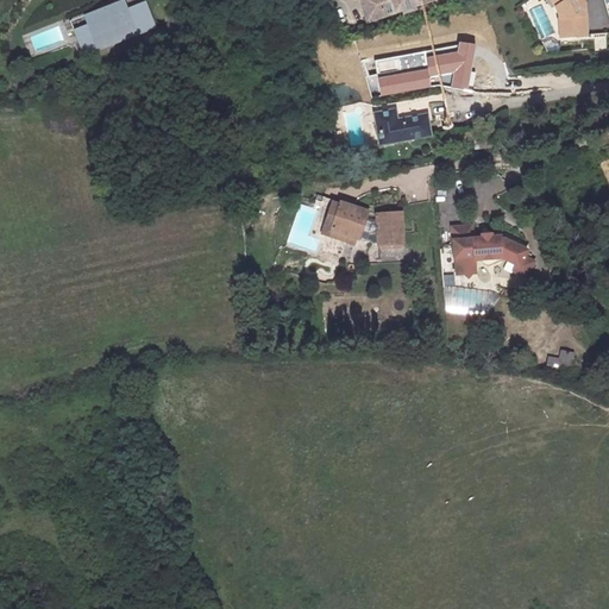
[(113,43),(157,23),(145,0),(144,0),(129,7),(117,13),(113,4),(70,24),(75,33),(88,27),(98,46),(112,39),(113,43)]
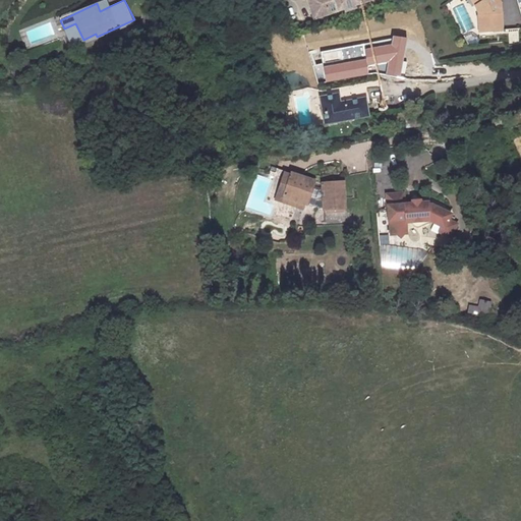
[(106,0),(104,0),(97,3),(100,11),(110,6),(106,0)]
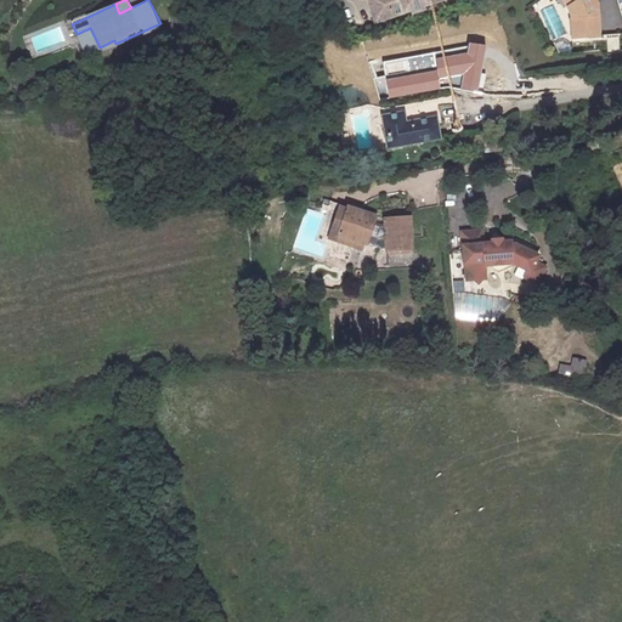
[(367,0),(374,21),(411,10),(412,12),(423,10),(422,6),(441,0),(367,0)]
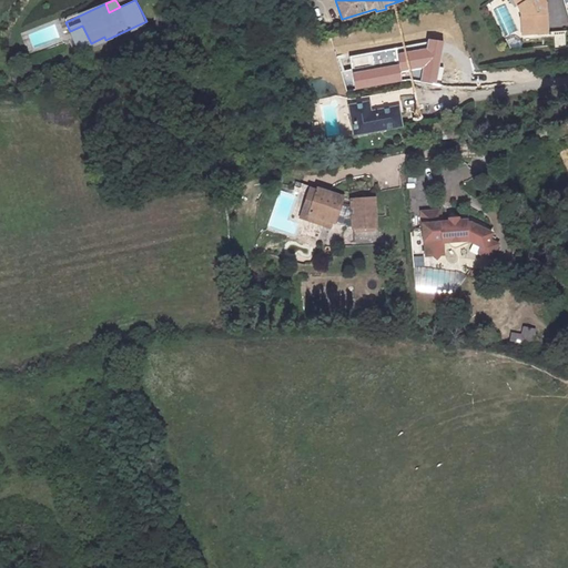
[(511,0),(516,6),(518,4),(523,34),(549,33),(547,2),(545,0),(511,0)]
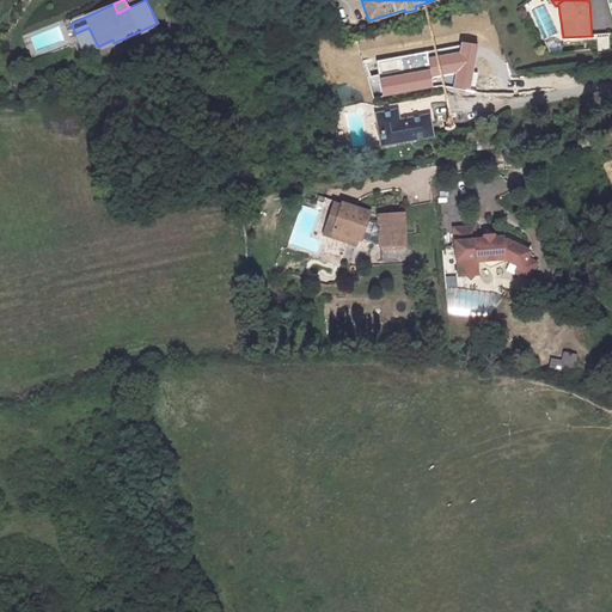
[(89,28),(75,34),(85,53),(98,47),(89,28)]
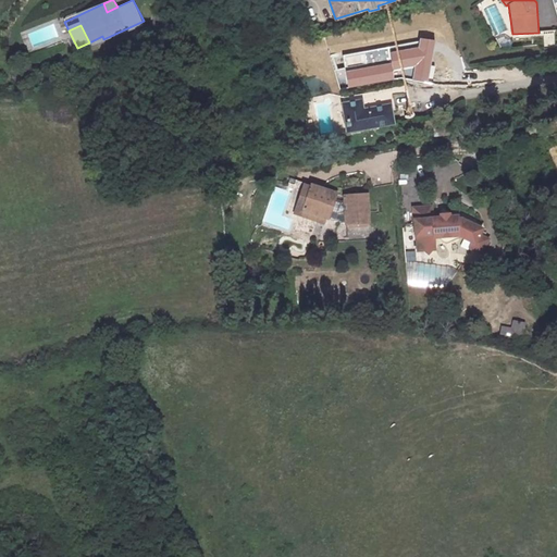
[(393,70),(416,66),(413,81),(428,83),(434,41),(420,38),(419,49),(391,53),(393,70)]
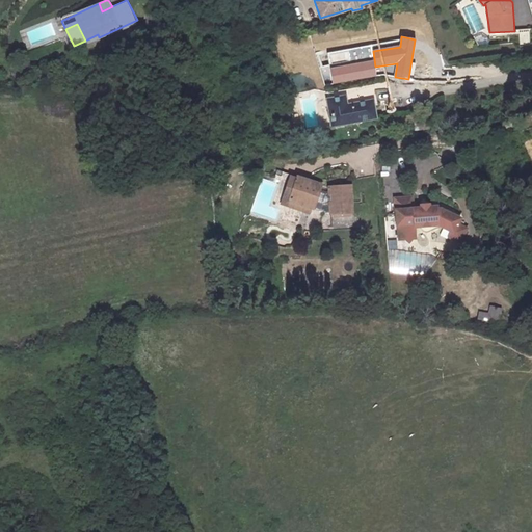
[(331,68),(335,82),(375,75),(373,60),(331,68)]
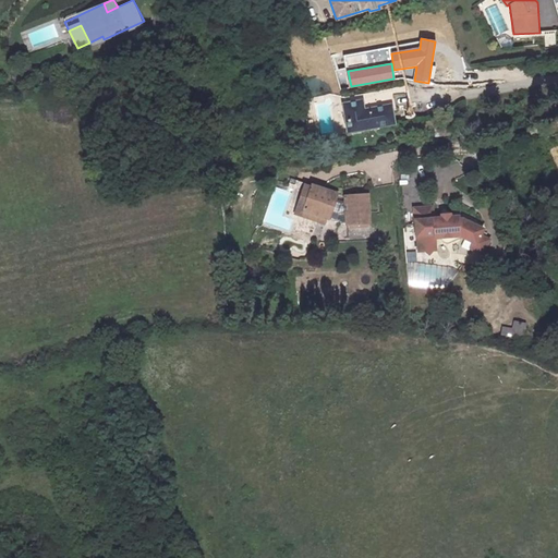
[(356,94),(338,98),(343,126),(389,117),(386,99),(359,105),(356,94)]
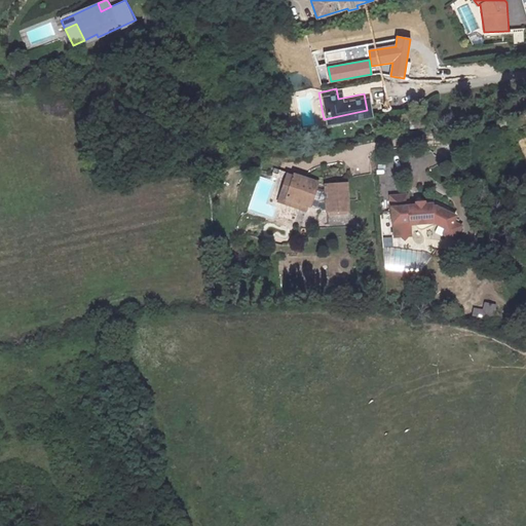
[(410,110),(395,113),(398,122),(412,119),(410,110)]
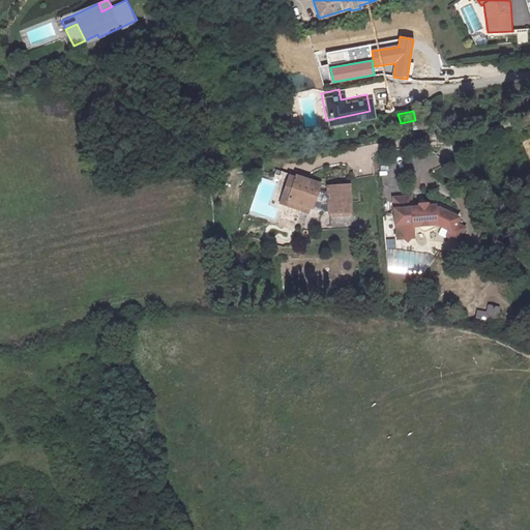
[(298,120),(285,122),(287,130),(299,128),(298,120)]
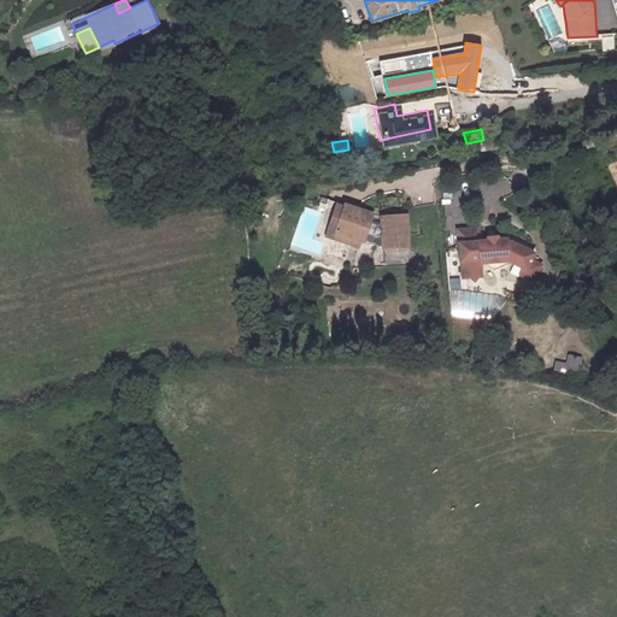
[(321,199),(317,207),(324,211),(329,201),(321,199)]
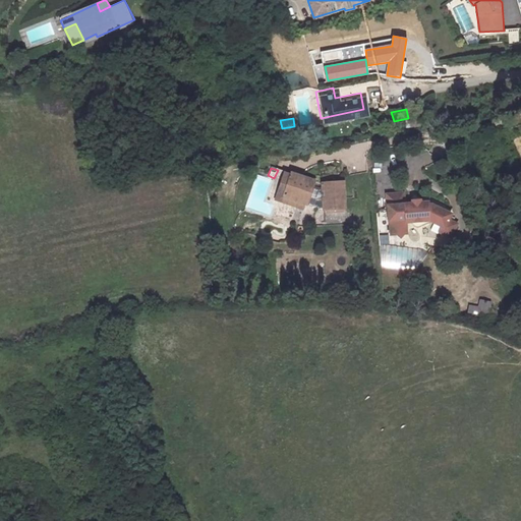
[(293,173),(285,193),(307,204),(310,196),(316,198),(323,198),(324,207),(342,206),(340,184),(322,185),(322,189),(320,190),(314,188),(316,183),(293,173)]
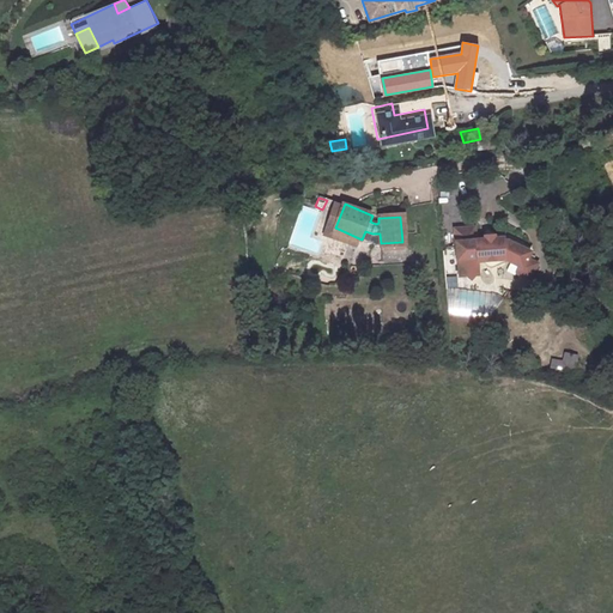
[(473,225),(453,228),(456,259),(457,259),(460,275),(466,274),(471,279),(475,274),(474,268),(478,268),(477,260),(480,260),(484,265),(489,266),(492,266),(502,261),(508,260),(509,260),(519,265),(516,271),(529,277),(536,261),(527,256),(529,249),(505,238),(502,238),(502,236),(493,237),(492,234),(483,235),(484,237),(474,238),(473,225)]
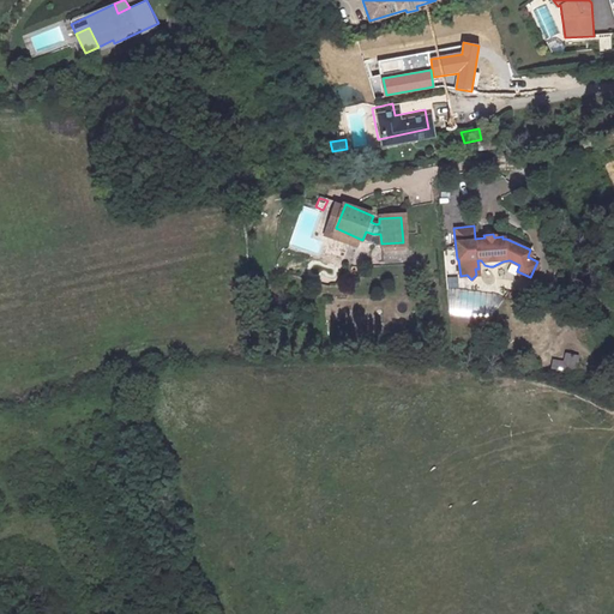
[(554,360),(552,369),(578,374),(581,356),(566,354),(565,362),(554,360)]
